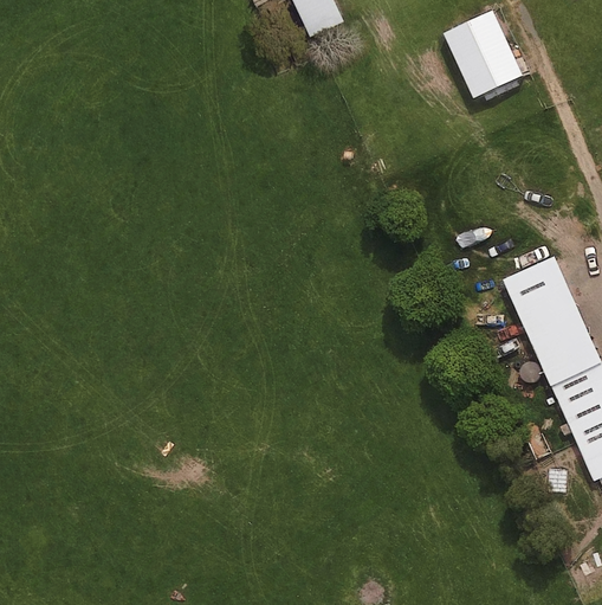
[(338,15),(331,0),(290,0),(305,31),(338,15)]
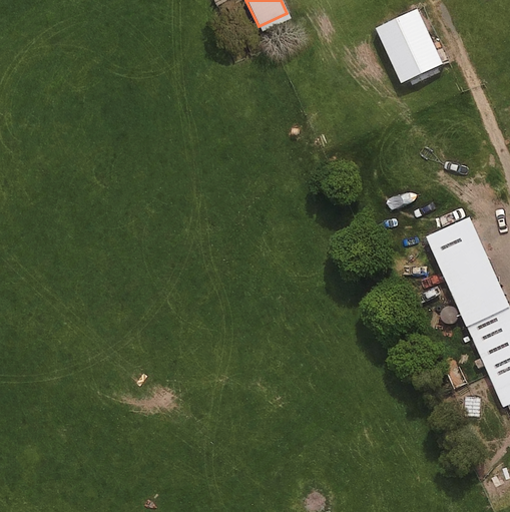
[(442,63),(417,8),(376,27),(401,82),(442,63)]
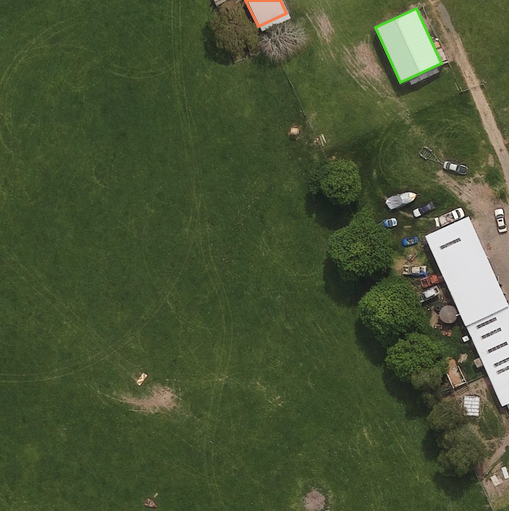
[(437,284),(445,280),(504,412),(508,410),(508,304),(508,305),(468,216),(425,236),(440,268),(432,272),(437,284)]
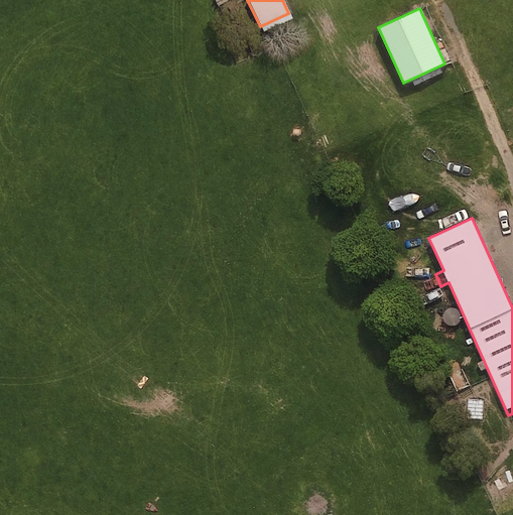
[(469,384),(461,366),(445,372),(455,391),(469,384)]
